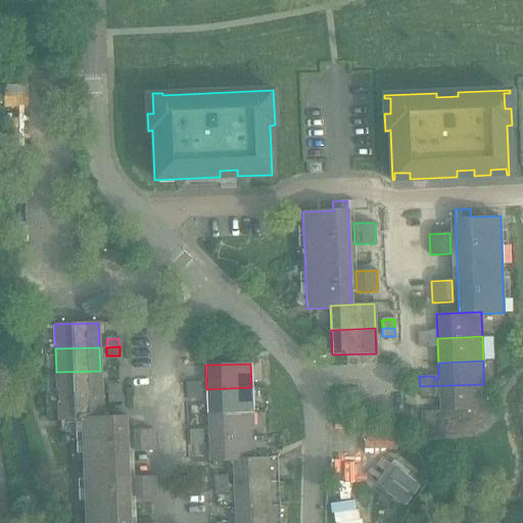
[(100,371),(56,372),(57,396),(101,394),(100,371)]
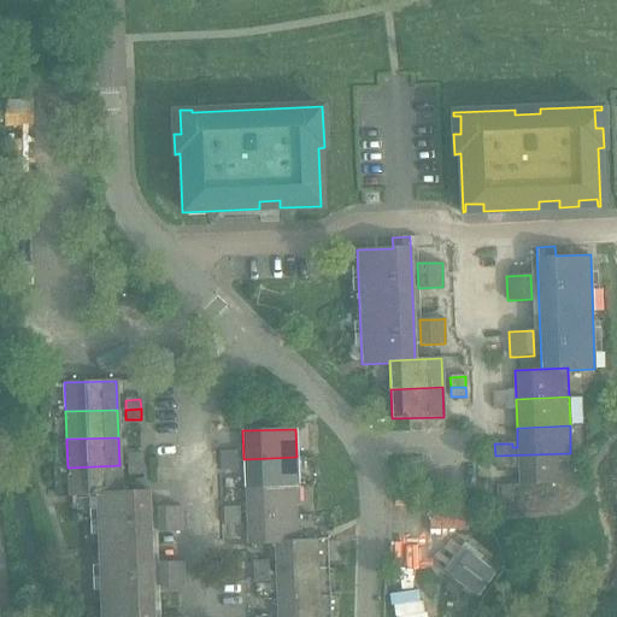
[(570,453),(495,456),(495,469),(513,468),(513,464),(518,464),(519,483),(571,482),(570,453)]
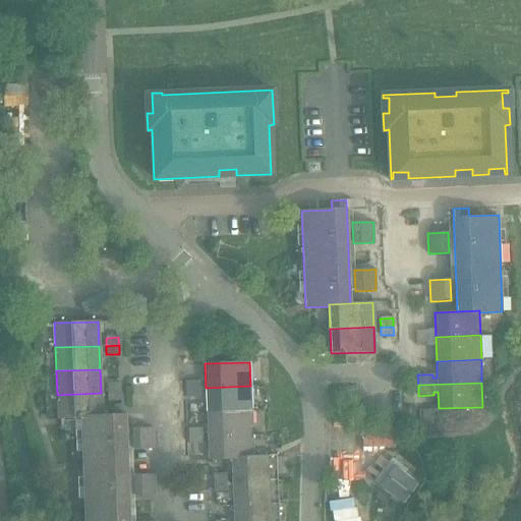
[(108,393),(121,392),(120,384),(108,384),(108,393)]
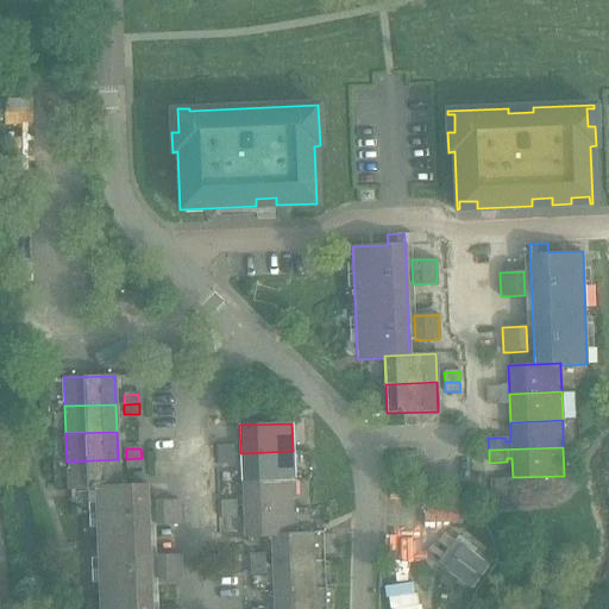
[(293,451),(240,453),(242,481),(294,478),(293,451)]
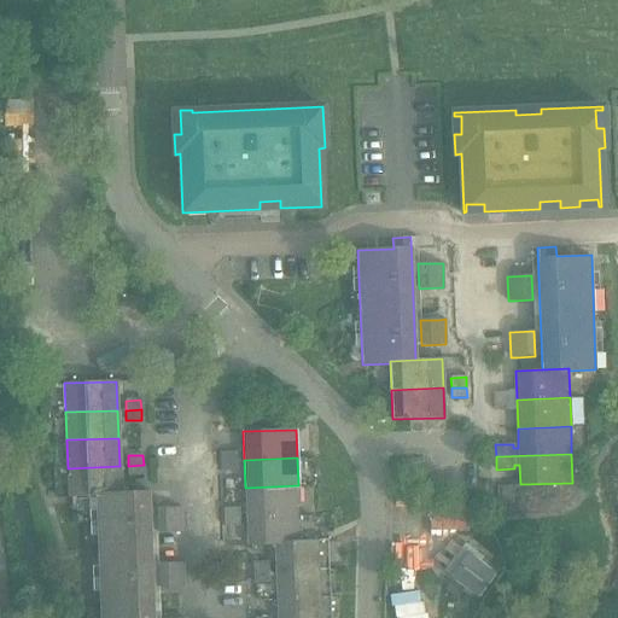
[(144,465),(128,466),(128,476),(144,476),(144,465)]
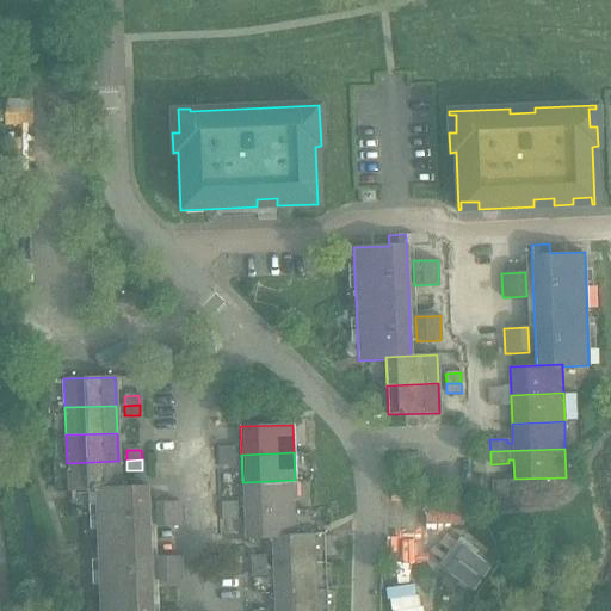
[(118,461),(67,463),(68,492),(94,491),(119,487),(118,461)]
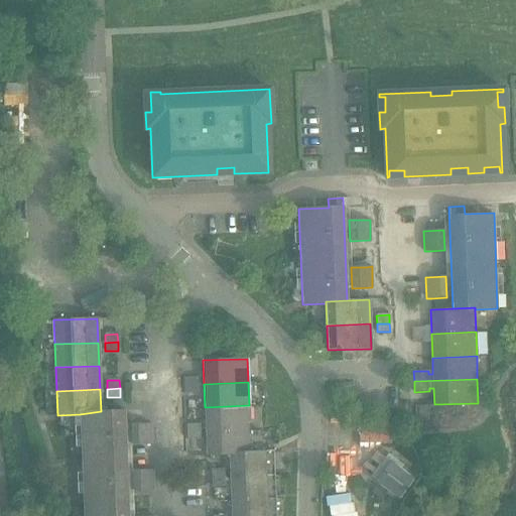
[(249,405),(205,407),(206,430),(250,428),(249,405)]
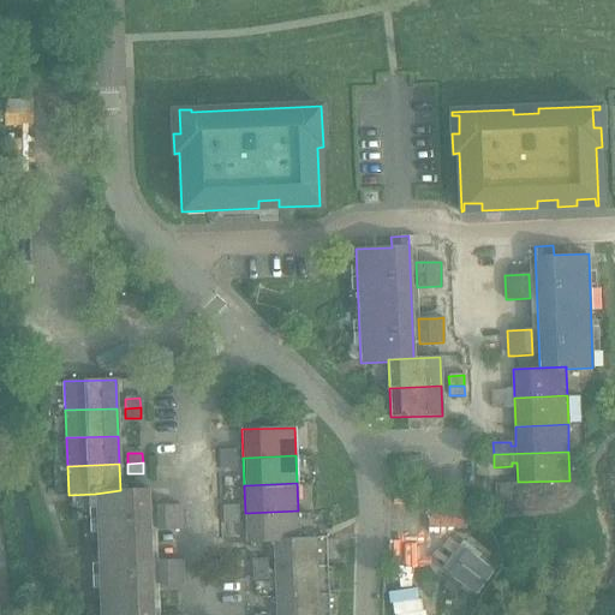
[(509,484),(495,484),(495,502),(511,502),(509,484)]
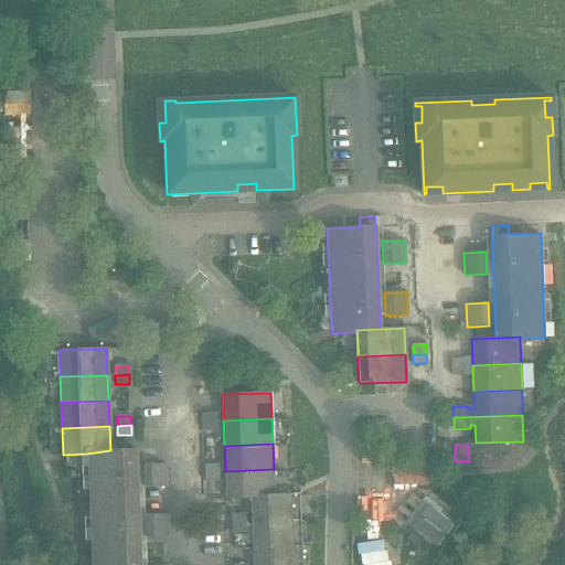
[(214,448),(205,448),(205,459),(214,459),(214,448)]
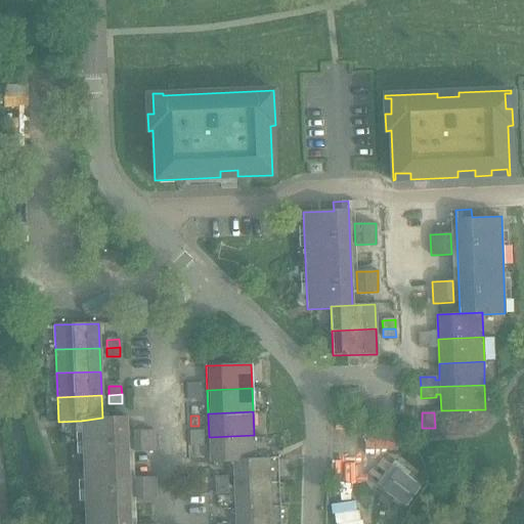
[(102,418),(81,421),(85,523),(129,523),(125,417),(102,418)]
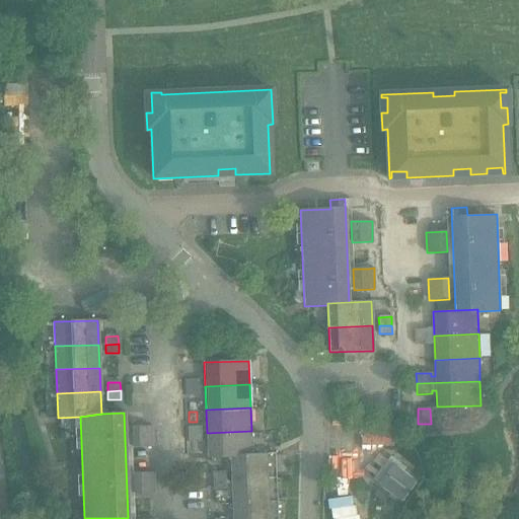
[(151,447),(150,427),(131,427),(131,447),(151,447)]
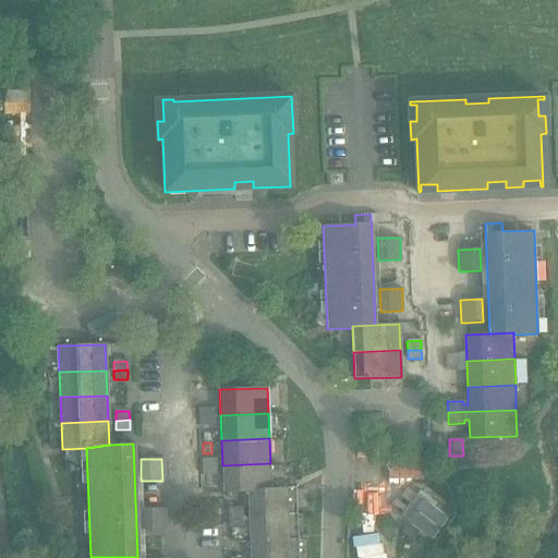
[(202,468),(216,466),(216,459),(202,459),(202,468)]
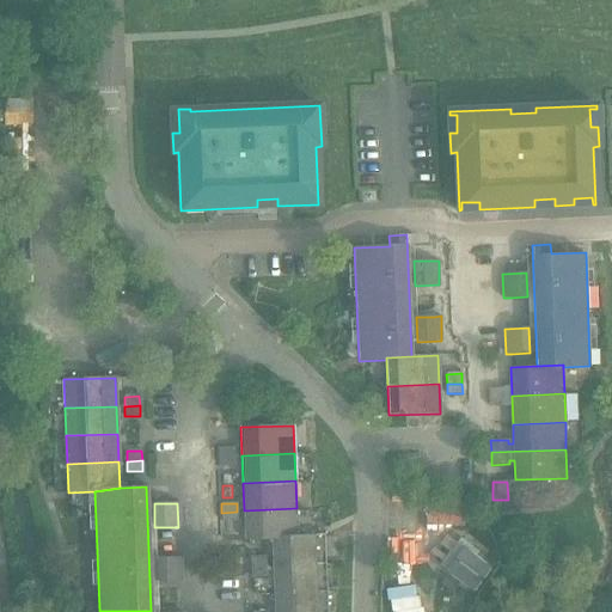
[(271,539),(298,537),(297,508),(244,510),(245,540),(271,539)]
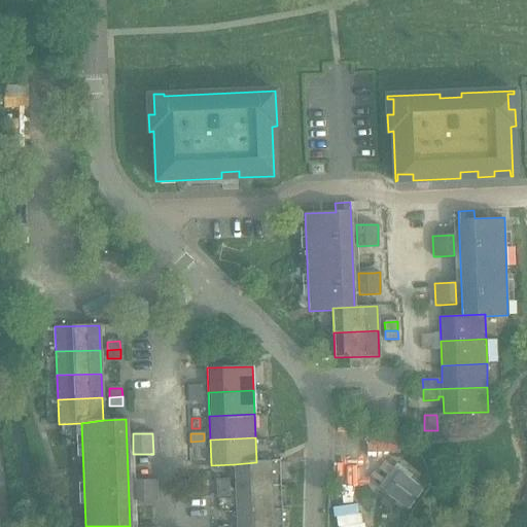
[(204,441),(190,442),(190,450),(204,449),(204,441)]
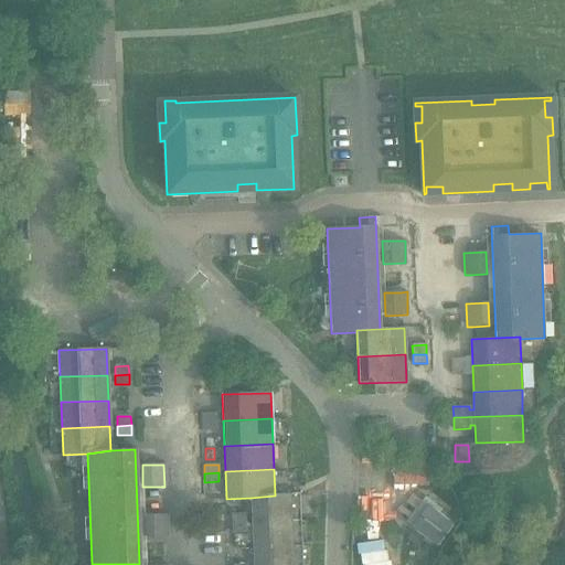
[(252,522),(300,521),(299,494),(275,496),(251,498),(252,522)]
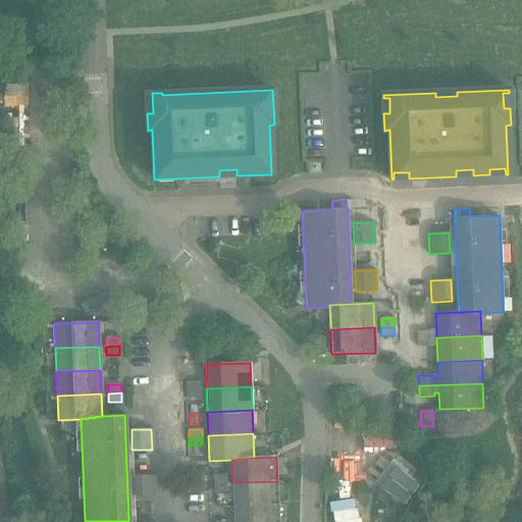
[(213,483),(226,483),(226,474),(213,475),(213,483)]
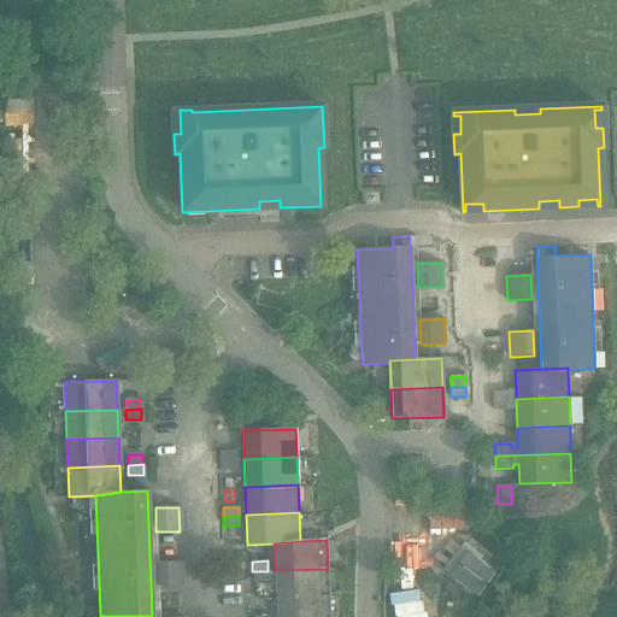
[(182,587),(181,563),(158,563),(158,588),(182,587)]
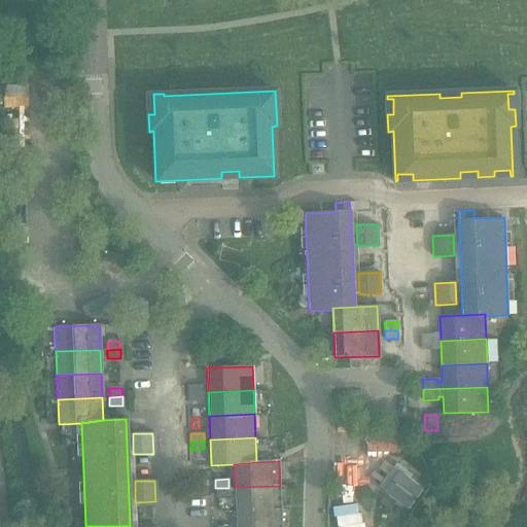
[(280,486),(235,487),(236,511),(281,508),(280,486)]
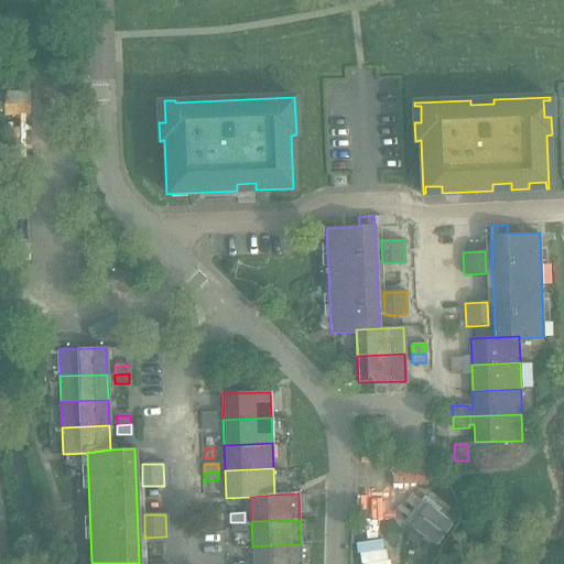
[(245,522),(230,522),(231,532),(245,531),(245,522)]
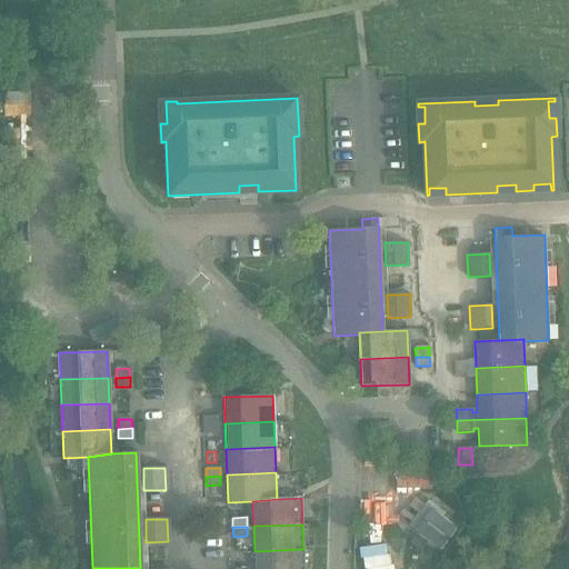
[(303,568),(303,549),(255,551),(255,568),(303,568)]
